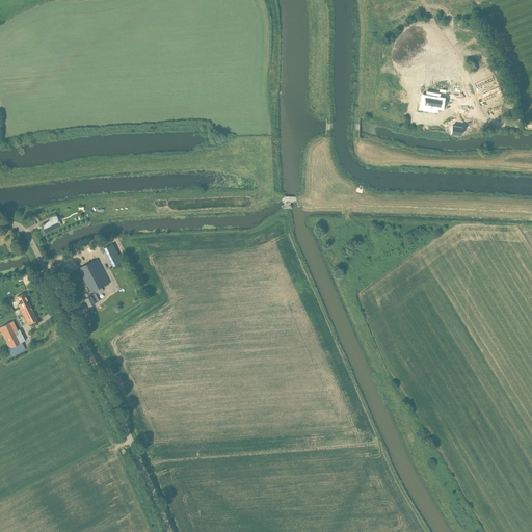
[(442,107),(443,99),(435,98),(434,98),(434,96),(434,95),(428,94),(427,97),(423,96),(423,97),(425,97),(424,105),(427,105),(427,106),(428,106),(429,105),(436,107),(442,107)]
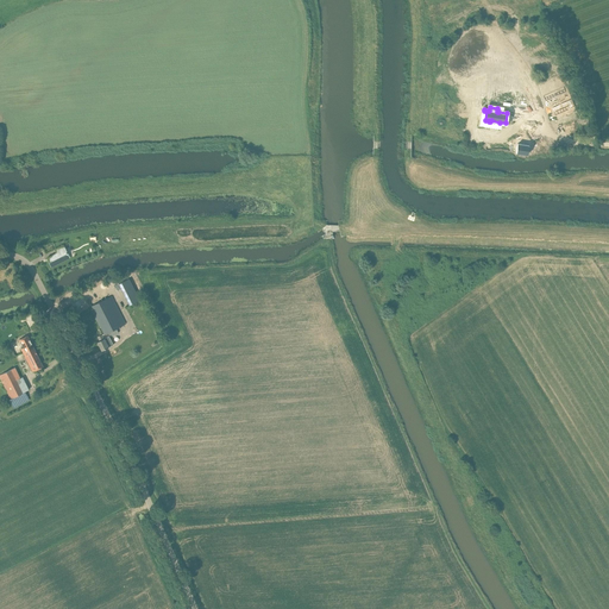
[(518,144),(518,145),(516,152),(528,155),(529,145),(522,144),(518,144)]
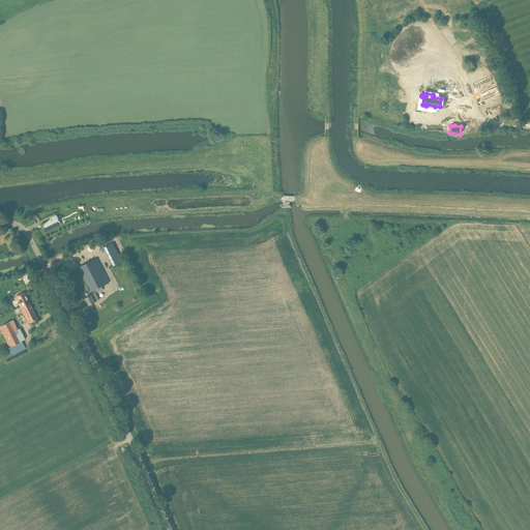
[(60,215),(56,217),(55,213),(54,213),(48,217),(50,221),(41,225),(41,226),(45,232),(57,226),(64,222),(60,215)]
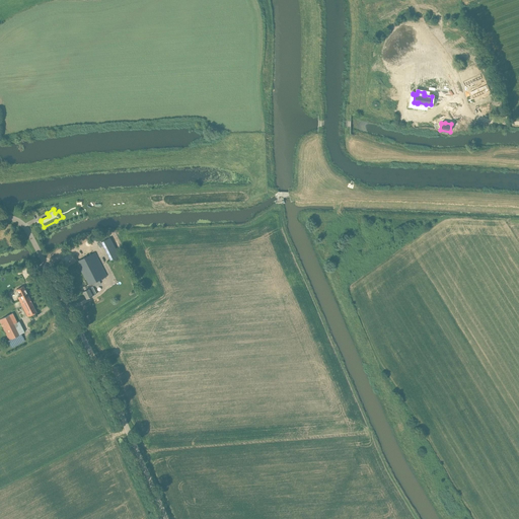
[(109,237),(100,241),(110,260),(120,255),(109,237)]
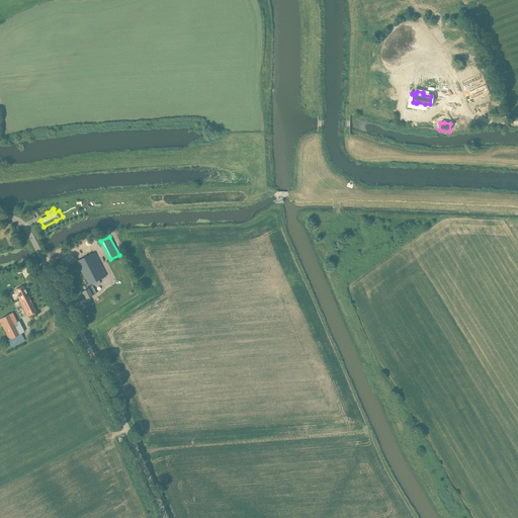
[(94,252),(77,261),(88,284),(91,283),(93,282),(94,284),(95,285),(96,285),(100,283),(100,282),(98,279),(106,275),(94,252)]
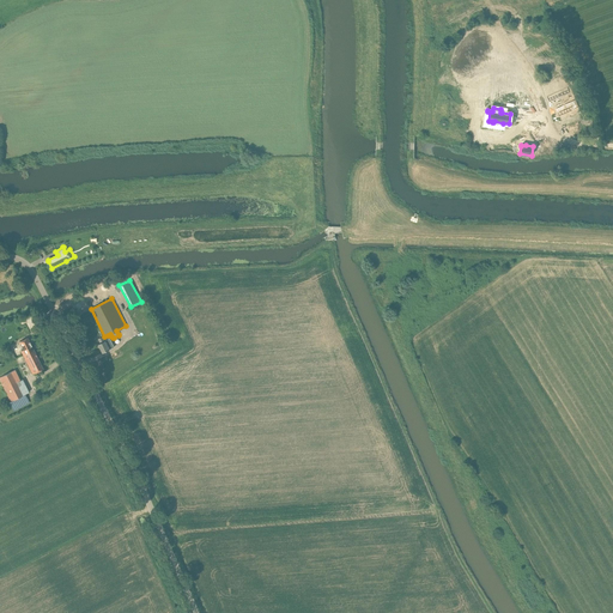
[(102,337),(98,339),(99,343),(98,344),(103,353),(109,350),(114,347),(109,338),(104,340),(104,341),(103,338),(102,337)]
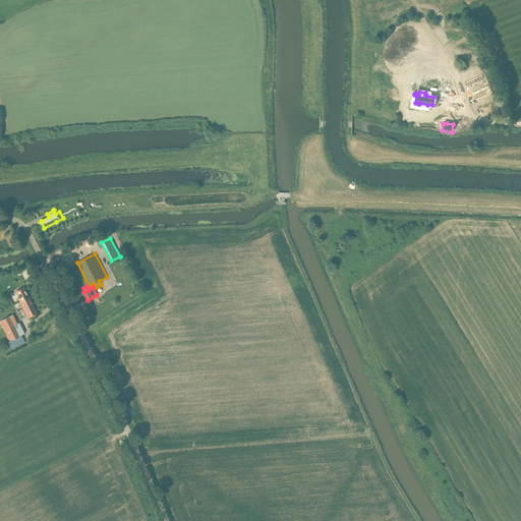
[(17,298),(19,301),(27,317),(37,313),(23,287),(16,290),(19,297),(17,298)]
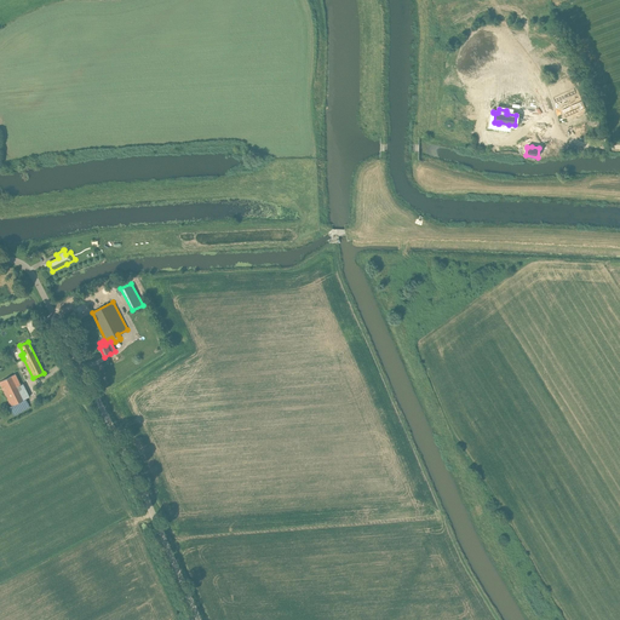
[(23,384),(21,385),(15,374),(0,380),(0,384),(11,406),(29,396),(23,384)]
